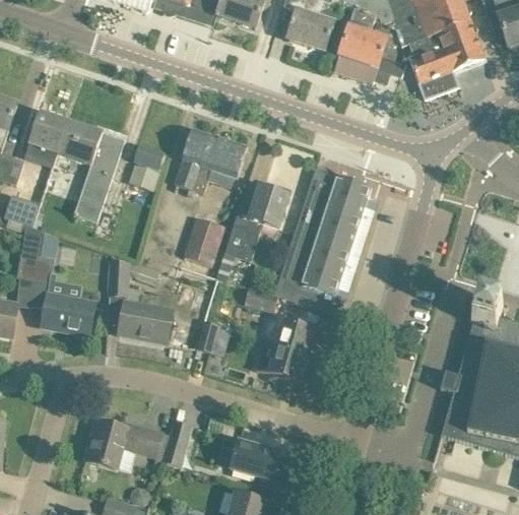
[(117,0),(140,7),(141,9),(145,10),(151,7),(153,0),(172,0),(188,5),(189,3),(216,12),(220,0),(117,0)]
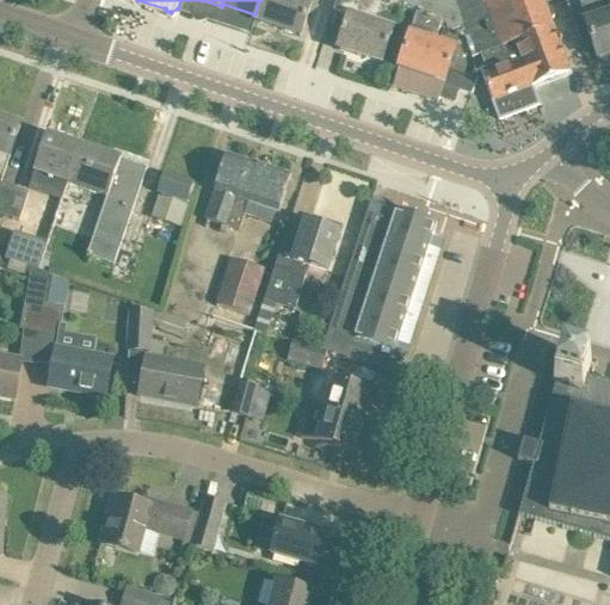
[(259,0),(254,14),(254,17),(300,32),(307,10),(310,0),(259,0)]
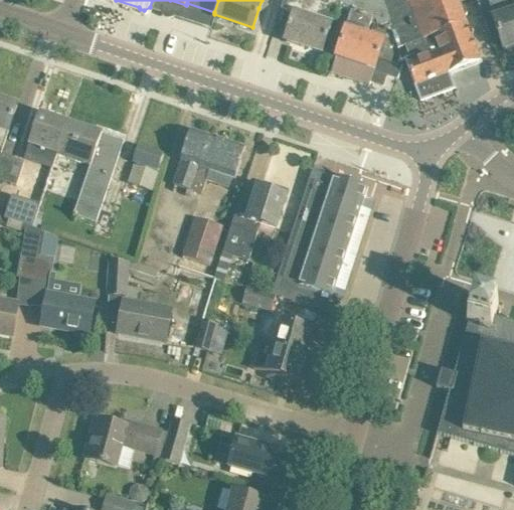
[(282,0),(280,6),(293,10),(284,37),(321,50),(330,22),(329,22),(334,6),(337,7),(337,0),(282,0)]
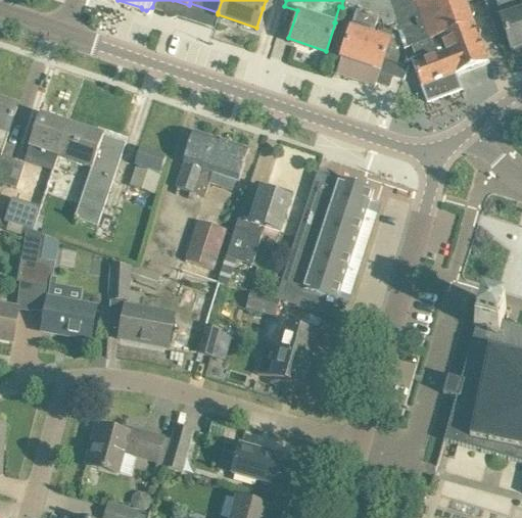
[(334,50),(341,52),(335,72),(374,84),(375,81),(388,85),(391,74),(402,78),(408,62),(402,46),(405,45),(388,0),(342,0),(342,7),(356,11),(350,25),(343,21),(334,50)]
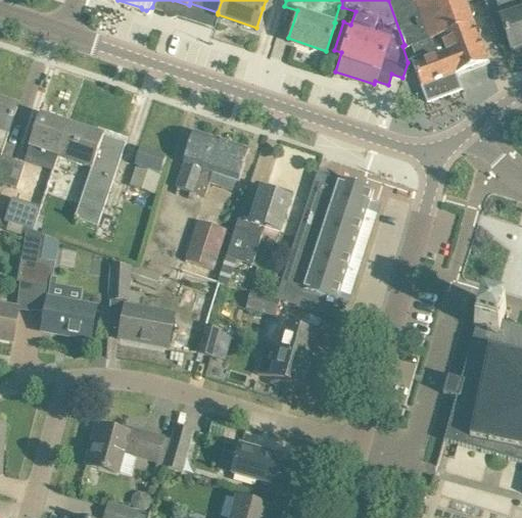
[(388,0),(405,45),(410,43),(415,54),(410,56),(421,84),(426,99),(460,86),(455,72),(487,59),(480,40),(464,0),(388,0)]
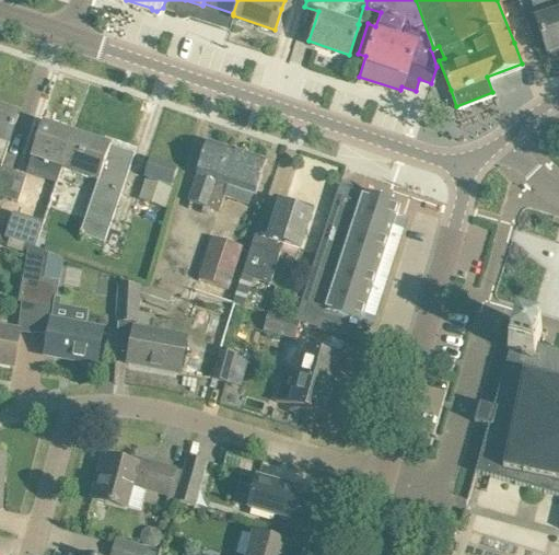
[(531,0),(536,15),(535,16),(546,50),(548,49),(548,48),(558,44),(558,0),(531,0)]
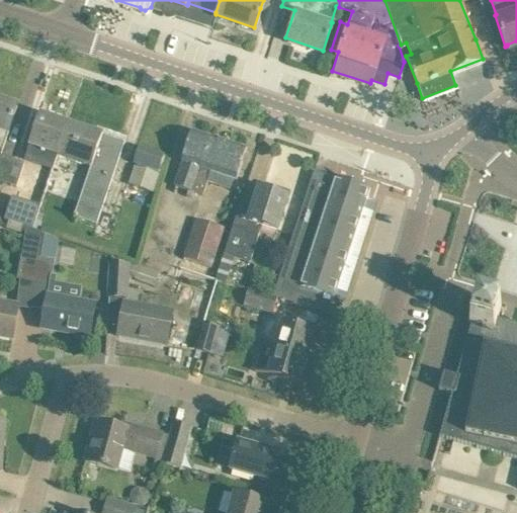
[(0,146),(1,146),(6,130),(7,130),(10,122),(16,103),(0,96),(0,146)]
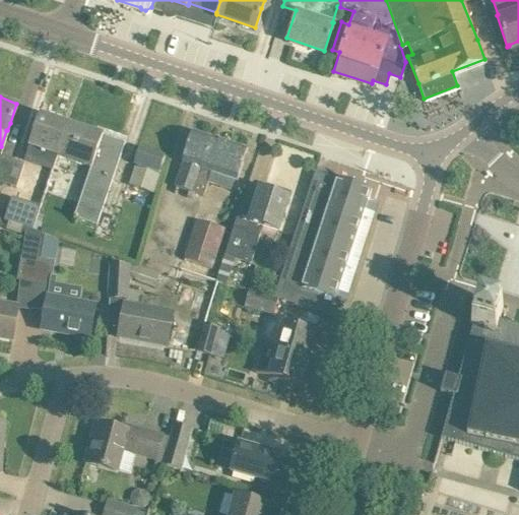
[(28,143),(23,156),(52,166),(57,153),(68,121),(39,111),(38,117),(33,130),(28,143)]
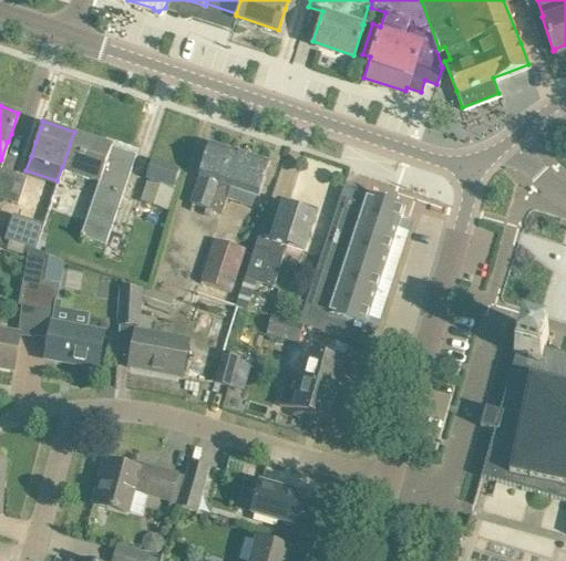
[(74,132),(62,167),(99,179),(80,235),(104,243),(129,173),(135,152),(74,132)]
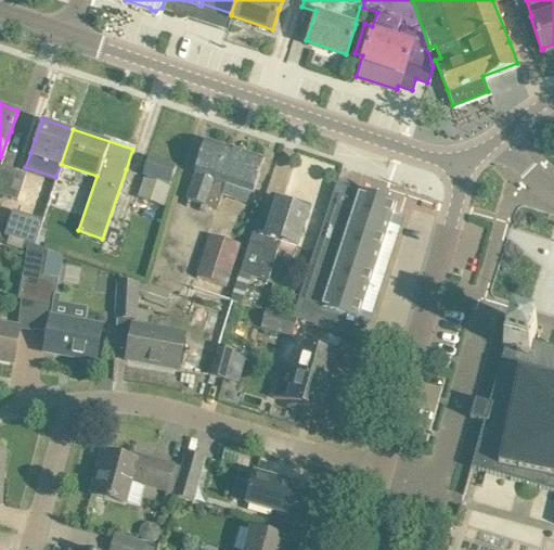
[(205,137),(193,169),(194,170),(185,195),(216,206),(220,192),(245,201),(249,188),(253,189),(263,156),(205,137)]
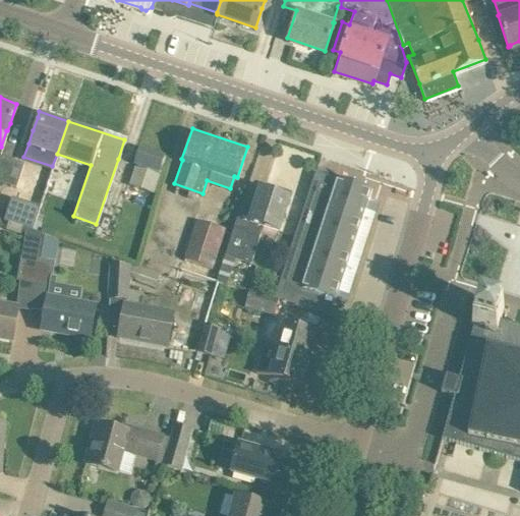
[(138,145),(137,149),(133,160),(159,168),(164,154),(138,145)]
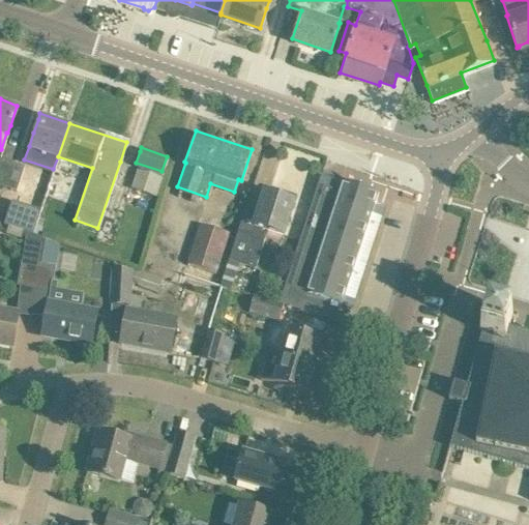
[(0,180),(3,182),(11,158),(0,154),(0,180)]
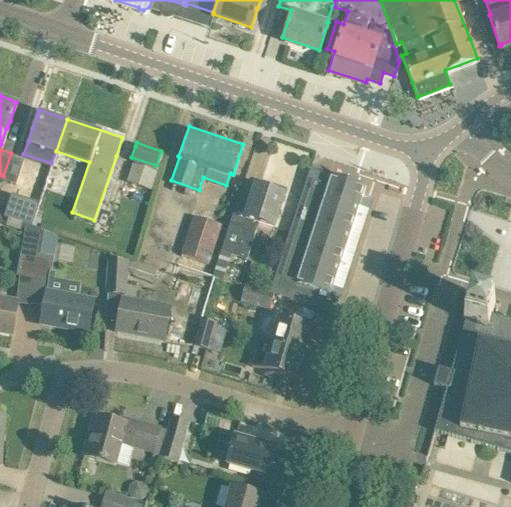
[(3,176),(15,180),(23,157),(11,153),(3,176)]
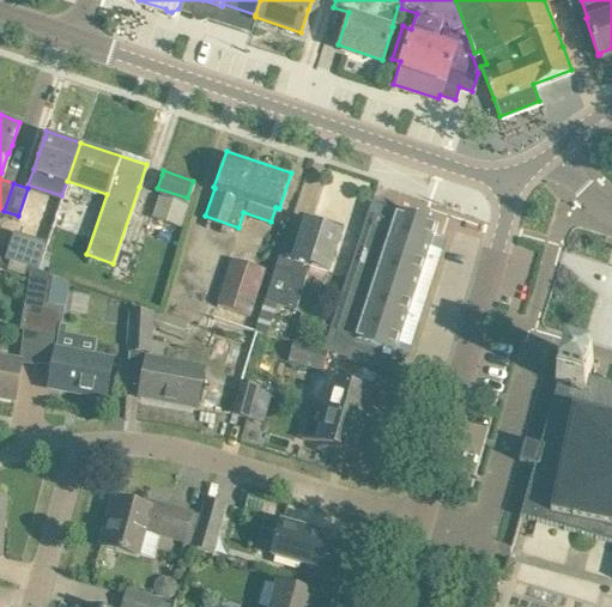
[(158,193),(151,216),(180,225),(187,202),(158,193)]
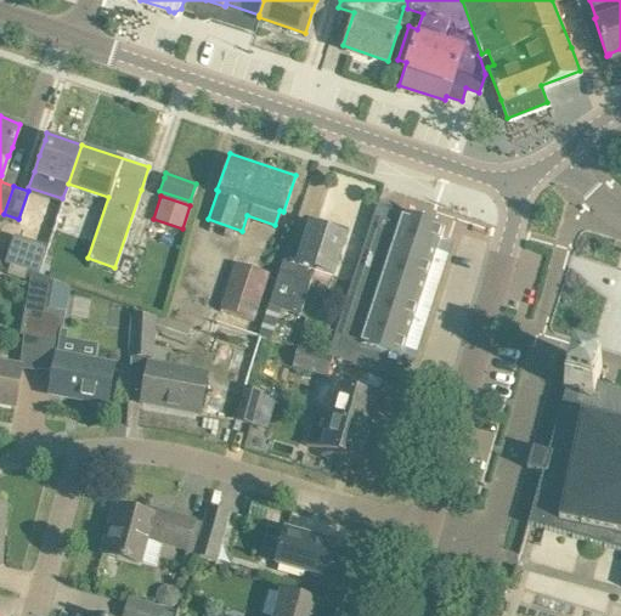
[(399,354),(441,222),(373,201),(326,350),(332,352),(382,366),(387,350),(399,354)]
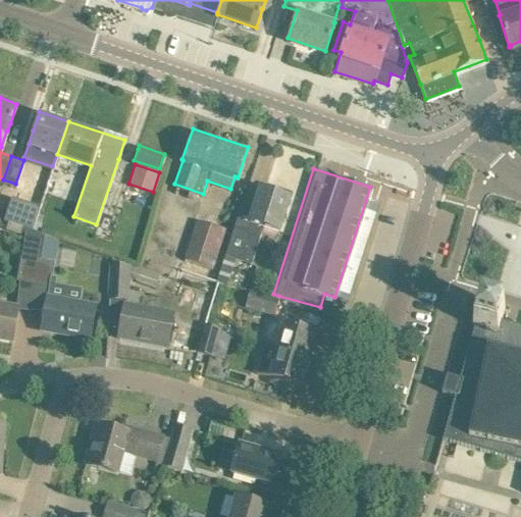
[(235,223),(225,253),(236,256),(240,258),(242,252),(253,255),(262,223),(278,228),(282,215),(289,196),(285,195),(288,189),(265,182),(264,186),(263,188),(260,187),(254,206),(253,208),(254,209),(248,227),(235,223)]
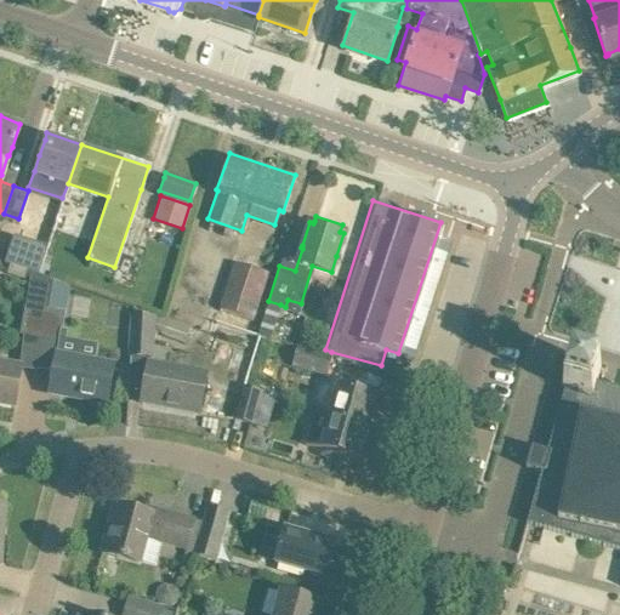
[(13,231),(5,258),(32,267),(32,268),(38,271),(38,269),(47,243),(13,231)]
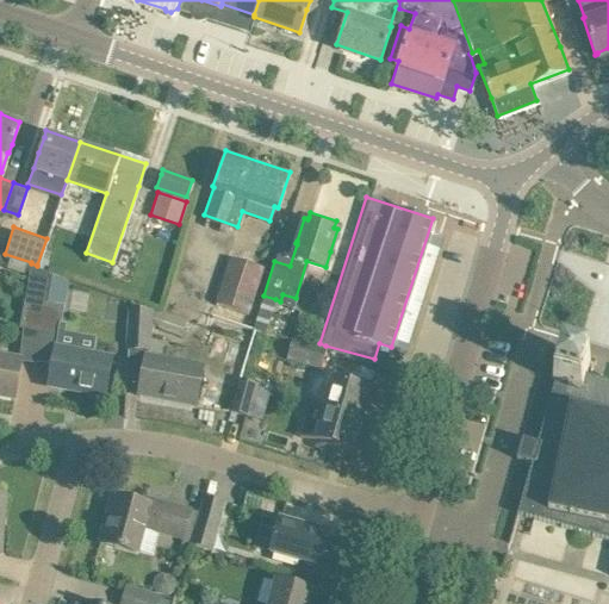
[(230,254),(215,299),(216,299),(210,317),(241,328),(265,263),(230,254)]
